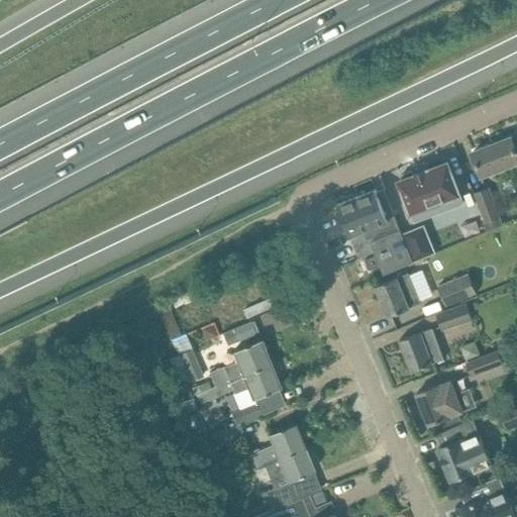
[(480,171),(480,172),(481,175),(516,160),(516,144),(515,146),(512,138),(473,153),(476,163),(474,164),(477,172),(480,171)]
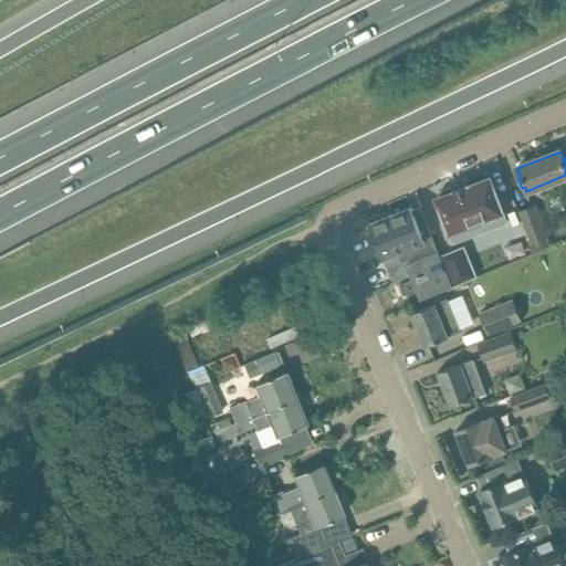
[(440,197),(438,198),(454,242),(507,222),(490,178),(468,187),(467,186),(464,187),(465,188),(457,191),(457,190),(454,191),(453,192),(450,188),(439,192),(440,197)]
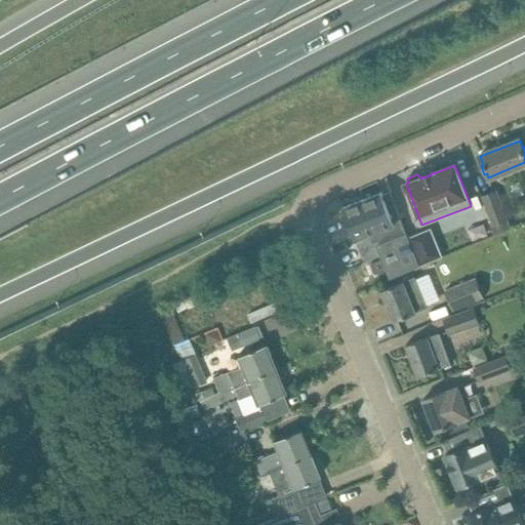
[(498,233),(511,228),(495,192),(484,196),(498,233)]
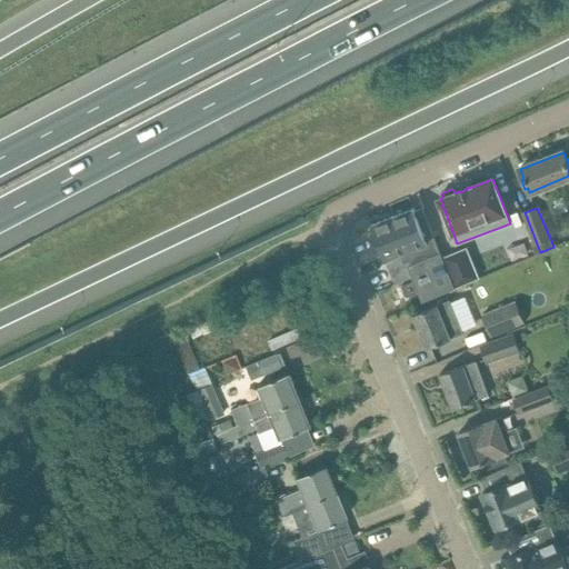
[(371,225),(385,259),(402,252),(403,257),(406,261),(408,267),(410,272),(412,277),(422,302),(456,288),(440,253),(427,217),(418,220),(413,209),(371,225)]
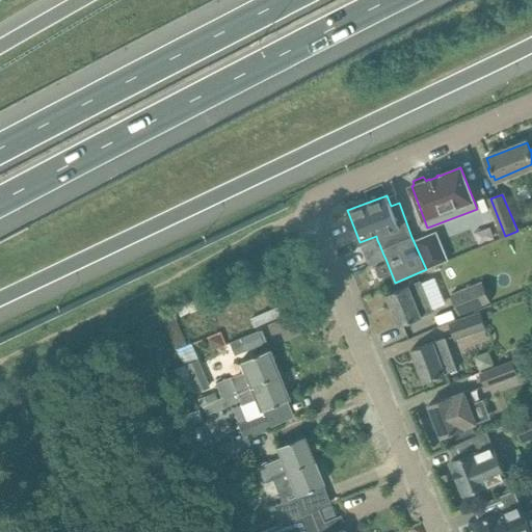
[(429,230),(411,237),(426,269),(443,263),(429,230)]
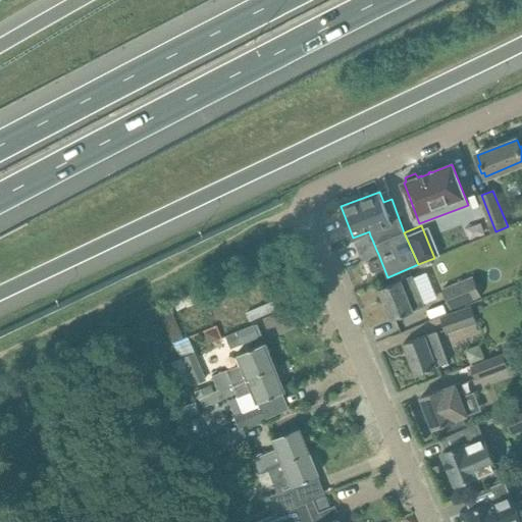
[(370,252),(360,255),(360,256),(362,260),(367,258),(372,257),(370,252)]
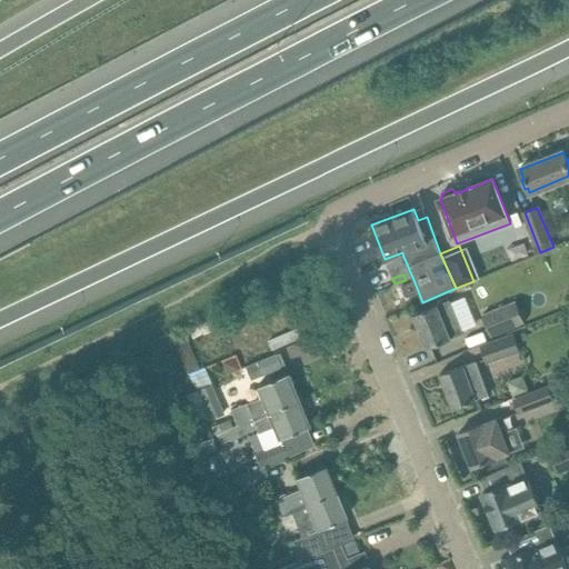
[(417,293),(412,281),(402,286),(407,297),(417,293)]
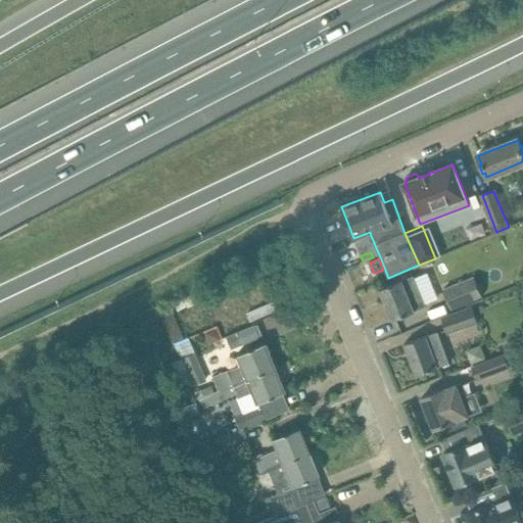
[(398,282),(380,289),(393,321),(415,312),(426,306),(425,304),(415,278),(414,277),(414,276),(412,277),(398,282)]
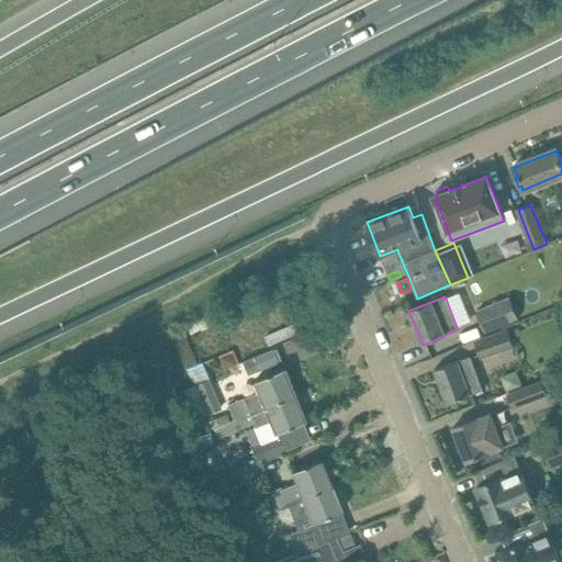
[(478,313),(485,334),(513,324),(505,303),(478,313)]
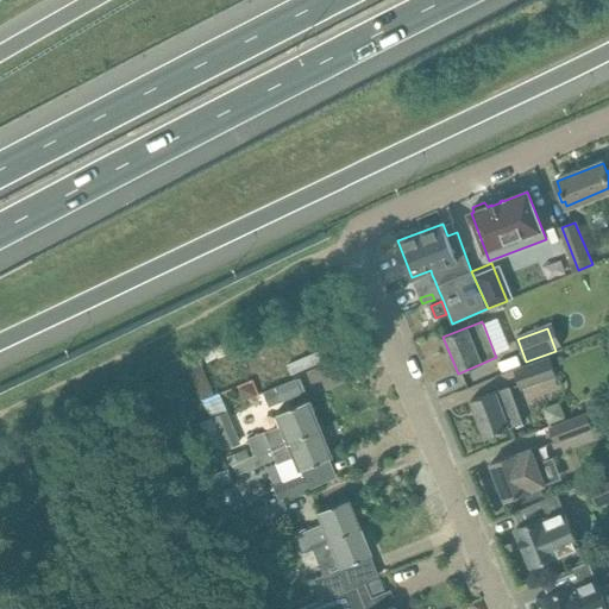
[(288,365),(293,375),(327,359),(324,350),(288,365)]
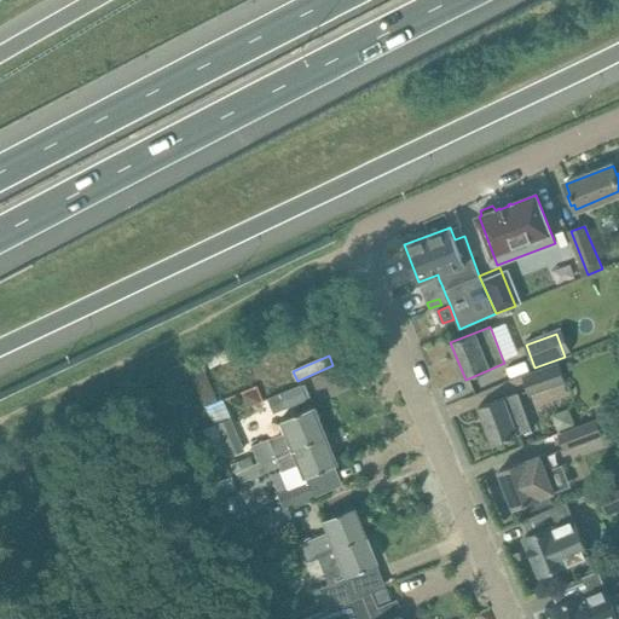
[(559,364),(522,376),(530,394),(566,382),(559,364)]
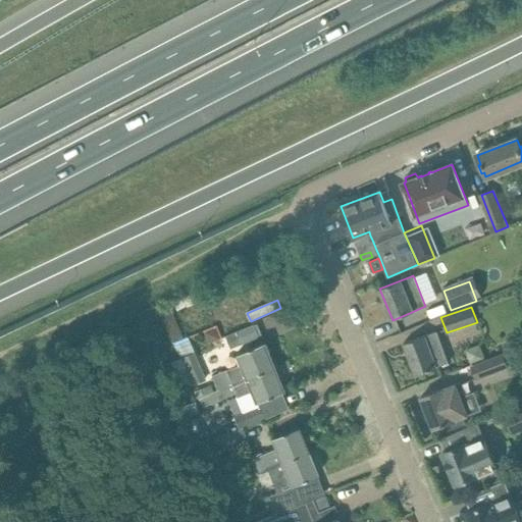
[(179,336),(170,315),(162,318),(171,340),(179,336)]
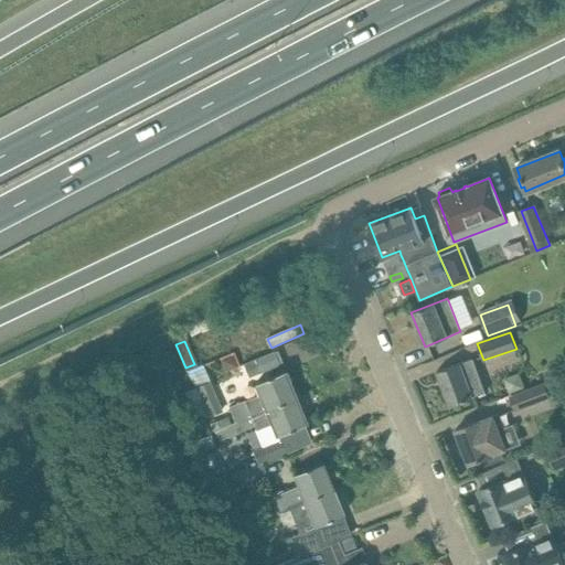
[(274,352),(252,361),(246,363),(252,375),(278,364),(274,352)]
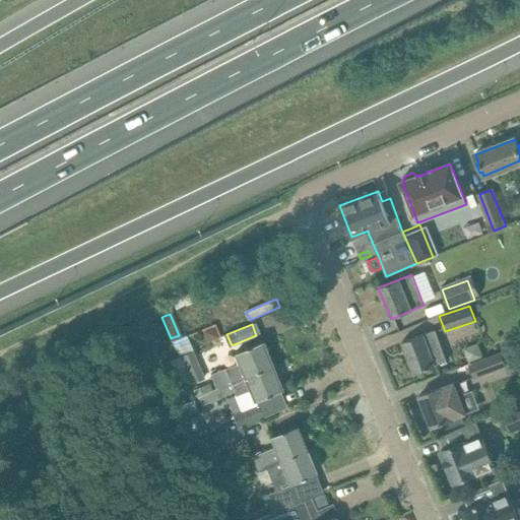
[(202,332),(206,343),(218,338),(213,327),(202,332)]
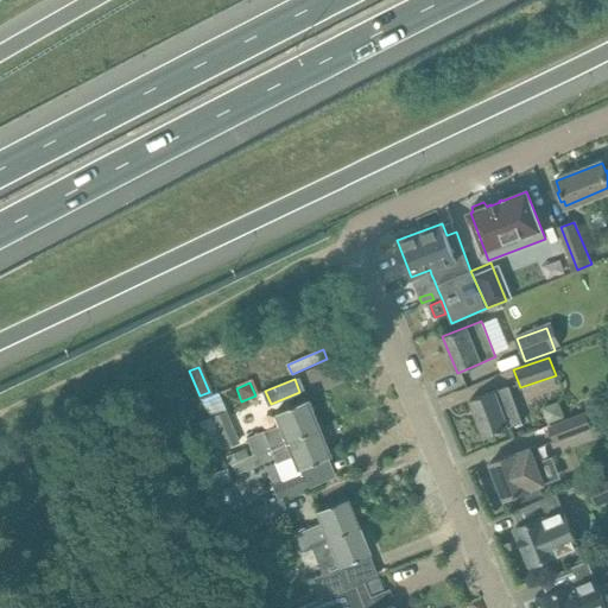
[(523,423),(510,386),(470,400),(483,437),(523,423)]
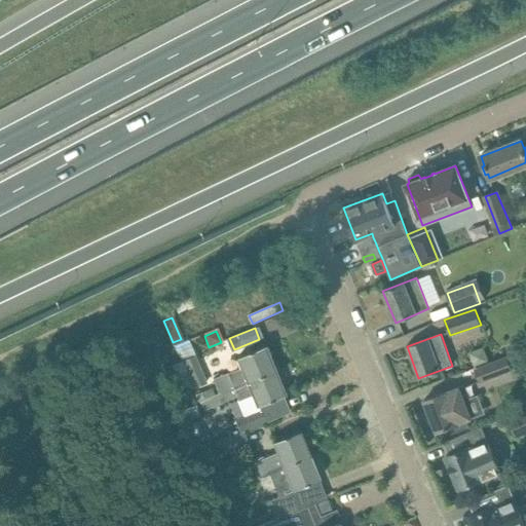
[(210,381),(191,340),(180,345),(198,386),(210,381)]
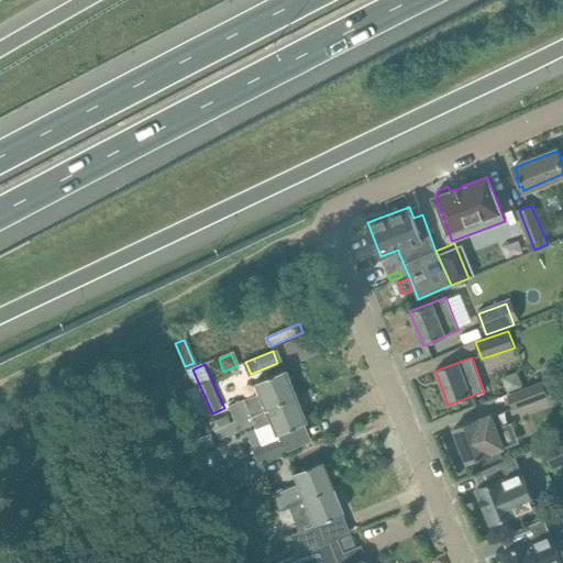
[(258,393),(228,406),(233,420),(294,396),(283,370),(271,375),(271,374),(266,375),(266,376),(254,382),(258,393)]
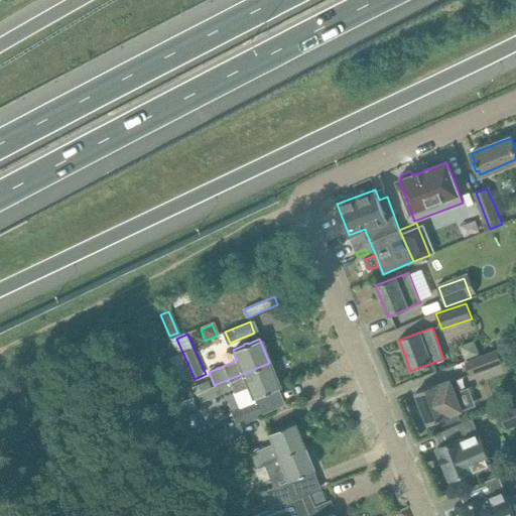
[(461,347),(465,358),(477,354),(473,343),(461,347)]
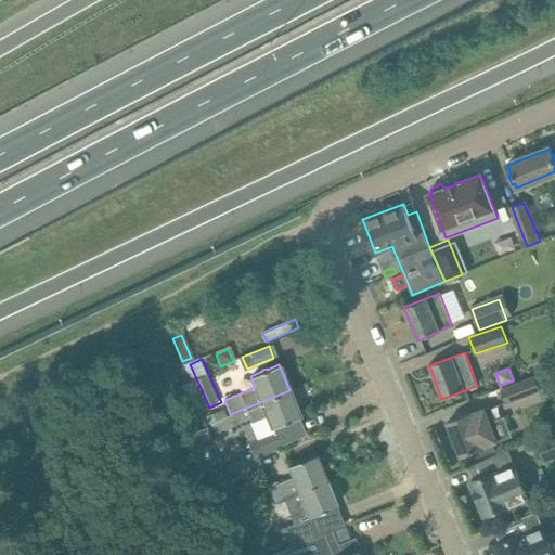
[(540,390),(534,376),(502,389),(507,403),(540,390)]
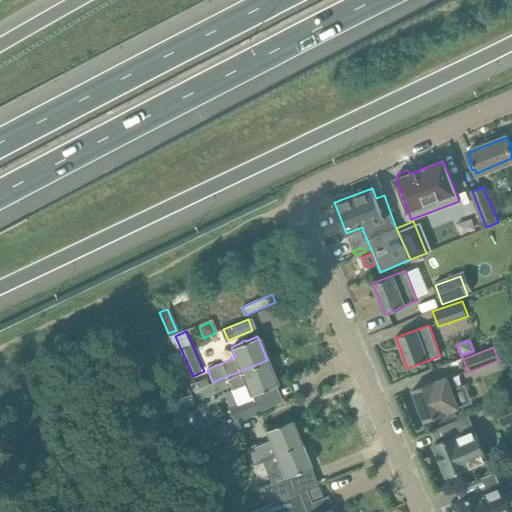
[(208,384),(194,390),(198,399),(230,386),(231,390),(246,384),(250,394),(249,394),(251,398),(256,412),(283,401),(275,383),(276,383),(267,360),(212,382),(208,384)]
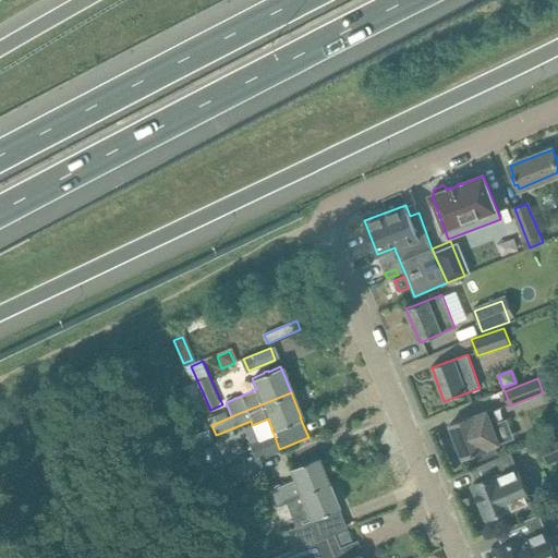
[(498,423),(493,409),(450,425),(463,458),(475,453),(478,461),(499,453),(496,446),(500,444),(493,425),(498,423)]
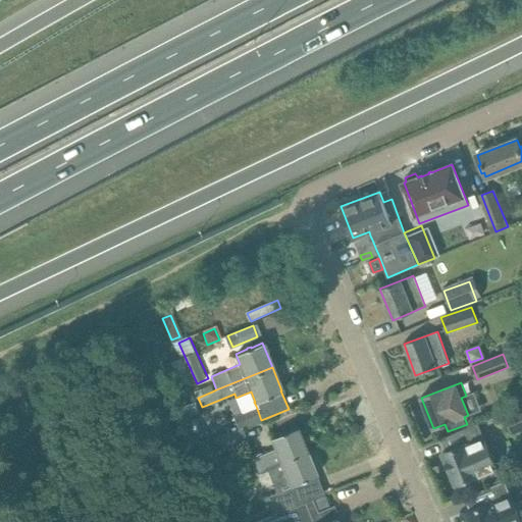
[(231,418),(224,421),(229,432),(237,429),(239,429),(261,420),(256,406),(242,412),(231,416),(231,418)]
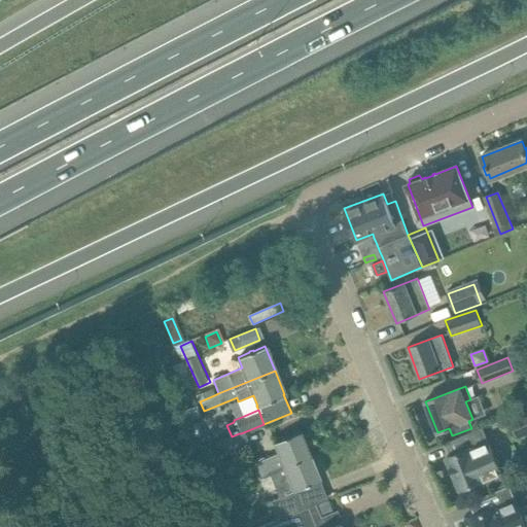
[(259,458),(248,463),(254,478),(256,477),(309,455),(300,432),(288,436),(288,435),(284,436),(285,437),(271,444),(275,454),(260,460),(259,458)]
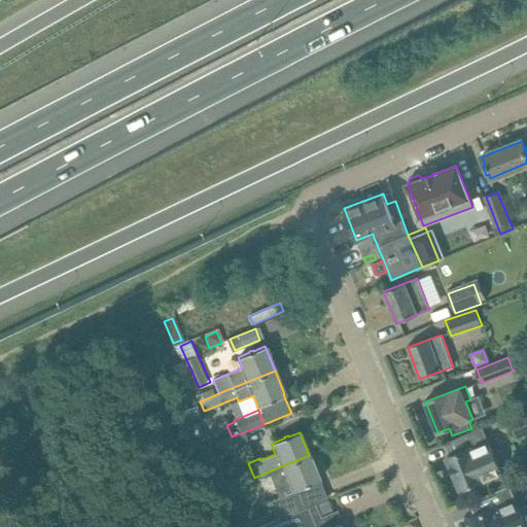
[(232,436),(218,443),(224,457),(247,447),(241,433),(239,433),(232,436)]
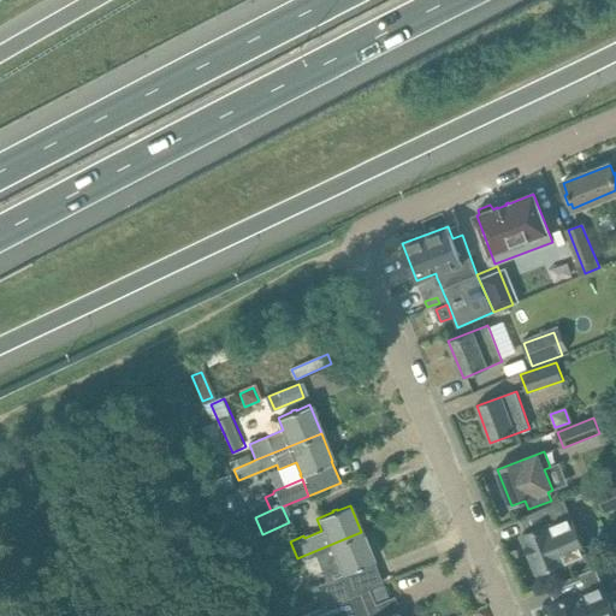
[(522,534),(538,573),(563,562),(566,567),(588,557),(572,517),(550,526),(549,523),(522,534)]
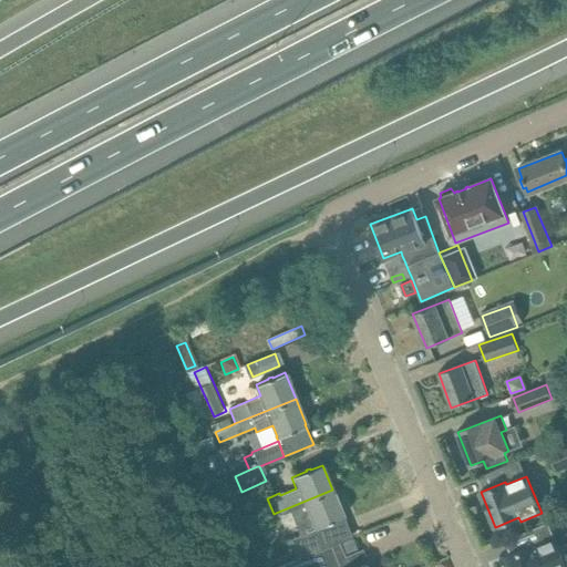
[(332,490),(276,513),(277,516),(290,511),(300,535),(288,539),(297,559),(339,542),(340,542),(353,536),(332,490)]
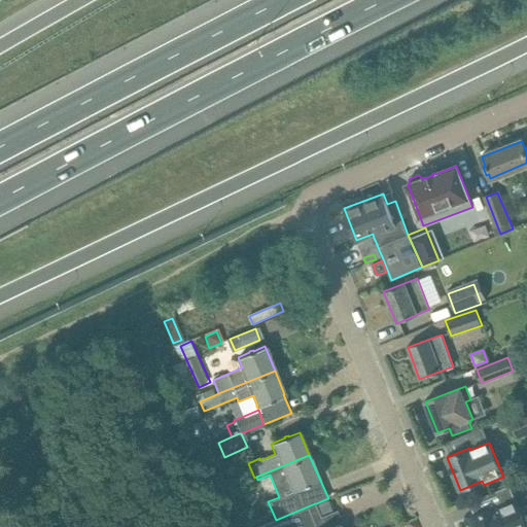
[(525,526),(515,498),(470,517),(475,526),(525,526)]
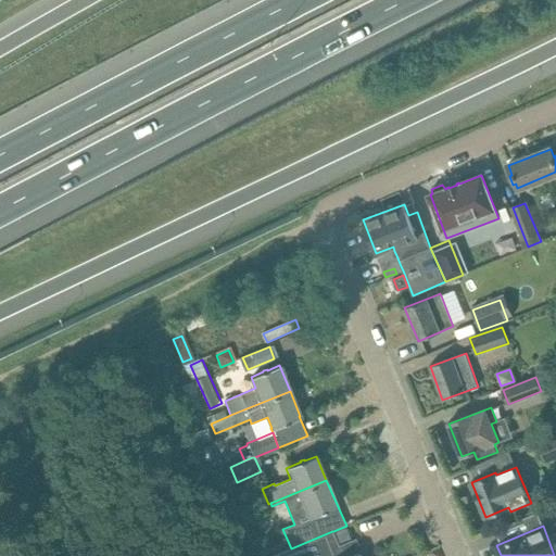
[(345,528),(336,532),(339,542),(350,538),(345,528)]
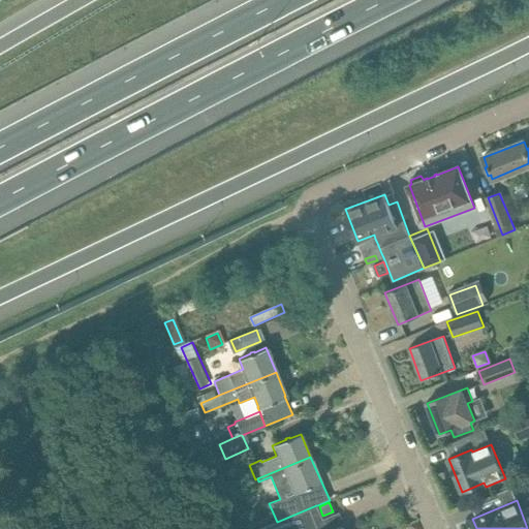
[(277,522),(263,528),(340,528),(339,525),(330,528),(317,528),(313,520),(321,517),(316,505),(277,522)]
